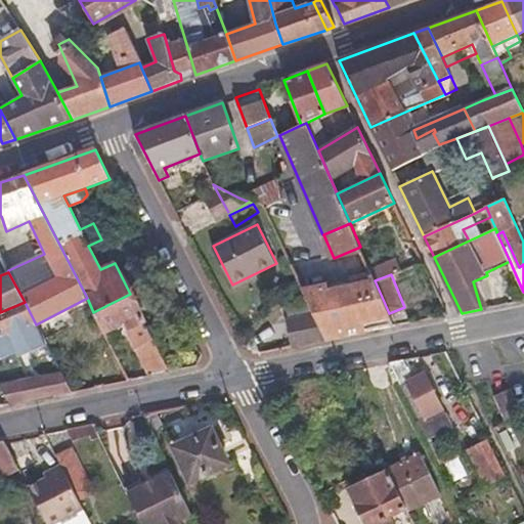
[(373,276),(302,291),(306,300),(324,340),(395,325),(389,313),(375,280),(373,276)]
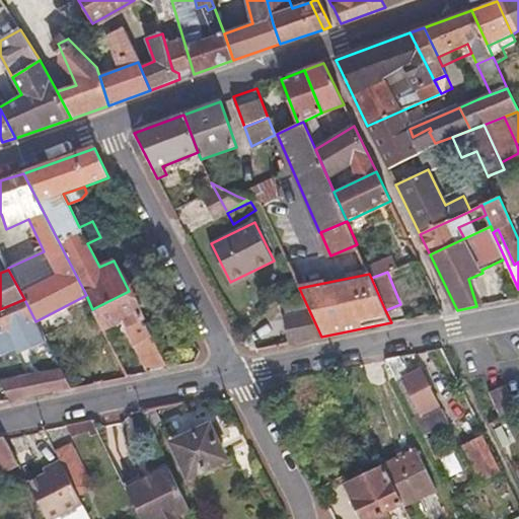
[(92,309),(104,332),(124,323),(148,372),(167,368),(129,291),(92,309)]
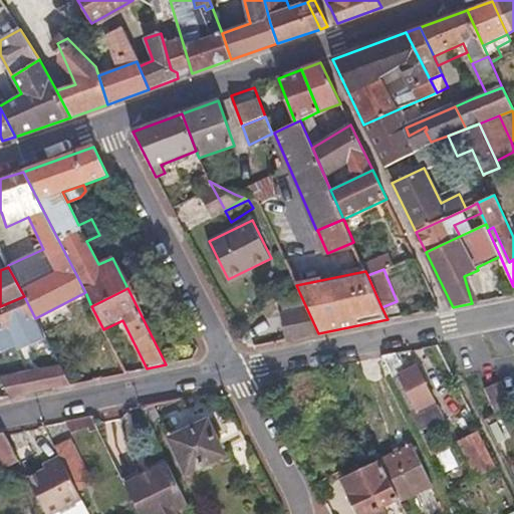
[(318,333),(300,294),(279,298),(288,340),(318,333)]
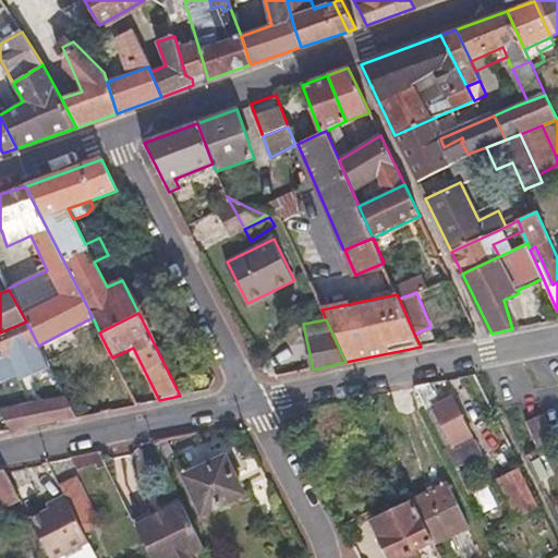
[(0,363),(38,346),(26,322),(0,332),(0,363)]
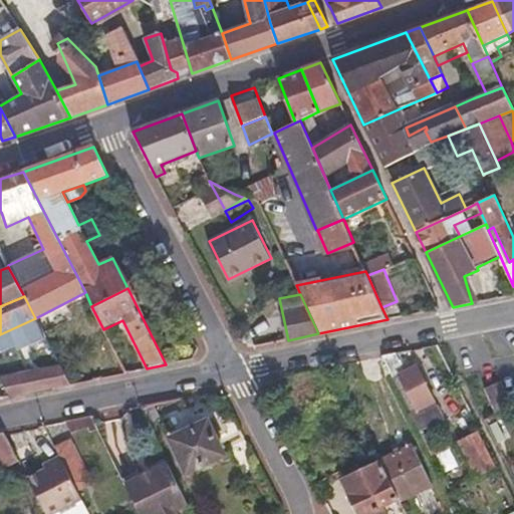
[(0,338),(0,379),(10,398),(31,394),(19,372),(0,338)]
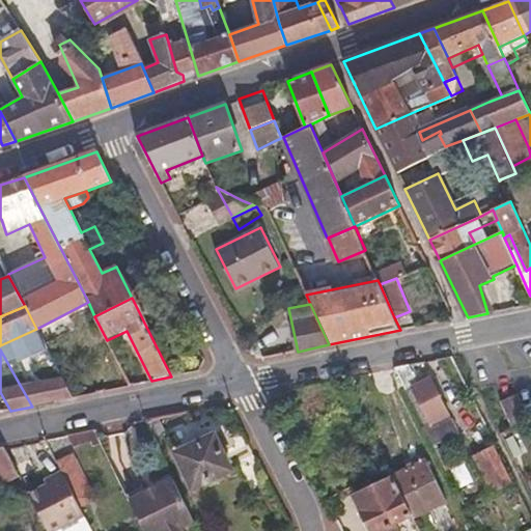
[(394,367),(434,446),(459,432),(432,381),(420,386),(409,365),(394,367)]
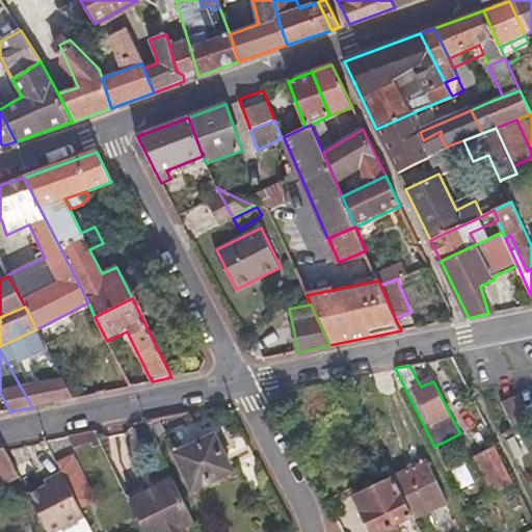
[(61,376),(20,386),(32,407),(73,398),(61,376)]
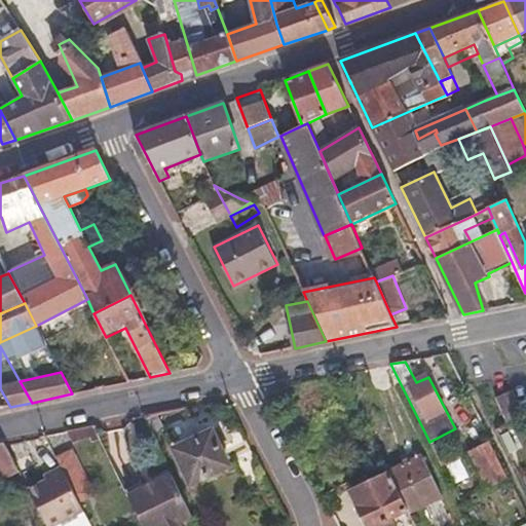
[(497,400),(510,423),(525,417),(523,413),(514,392),(497,400)]
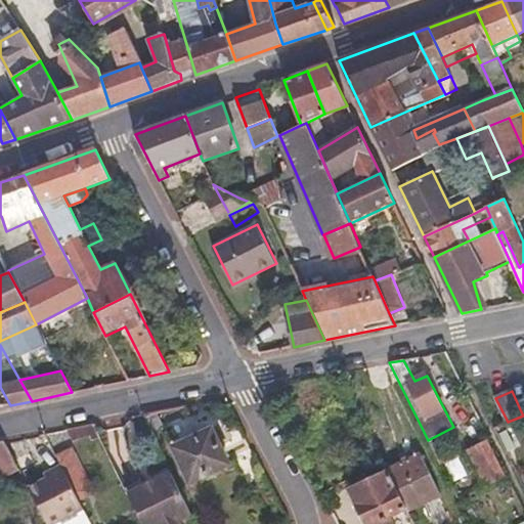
[(212,430),(175,446),(192,481),(228,465),(212,430)]
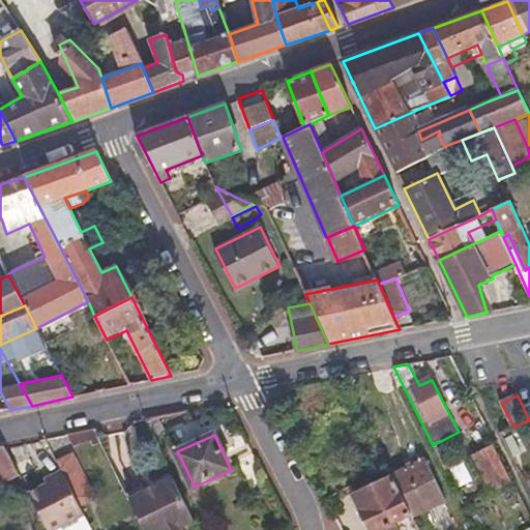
[(512,479),(496,446),(473,459),(490,491),(512,479)]
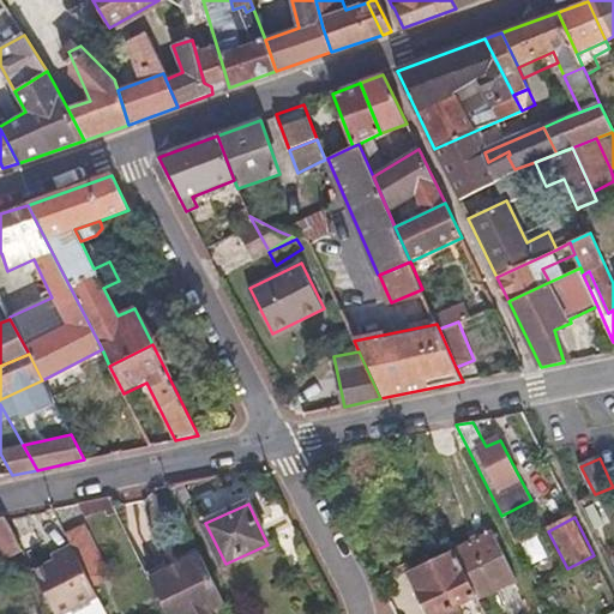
[(0,552),(4,560),(24,552),(17,540),(6,518),(0,519),(0,552)]
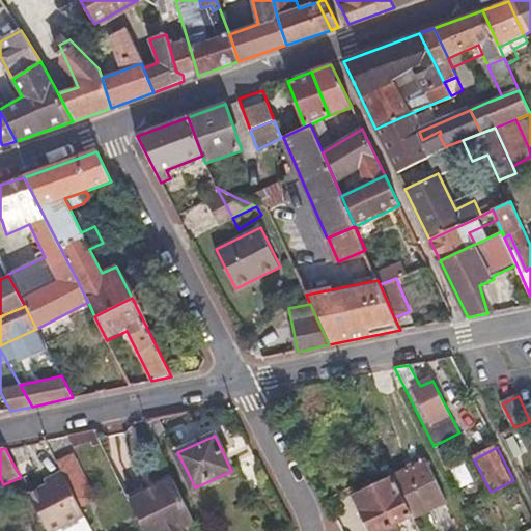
[(64,476),(70,487),(84,480),(70,453),(56,460),(61,471),(64,476)]
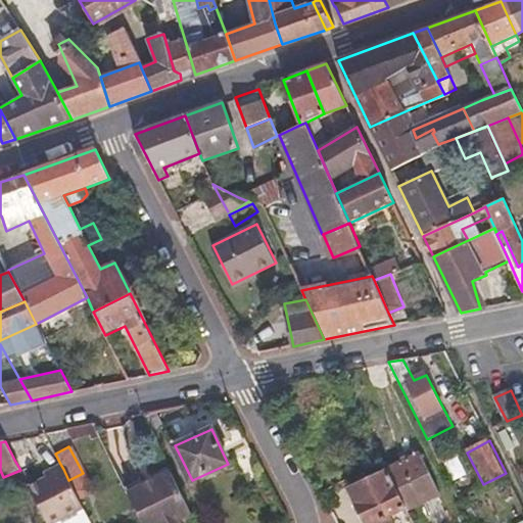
[(406,506),(407,510),(440,493),(420,453),(387,468),(388,472),(406,506)]
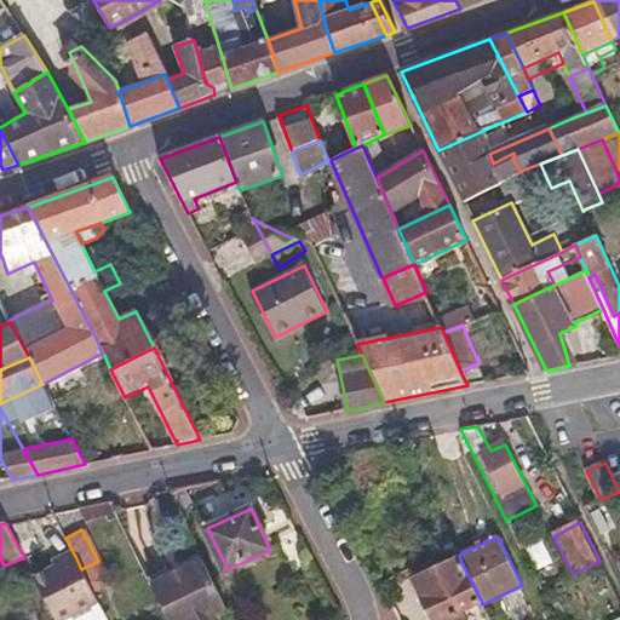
[(52,560),(55,566),(75,556),(72,550),(52,560)]
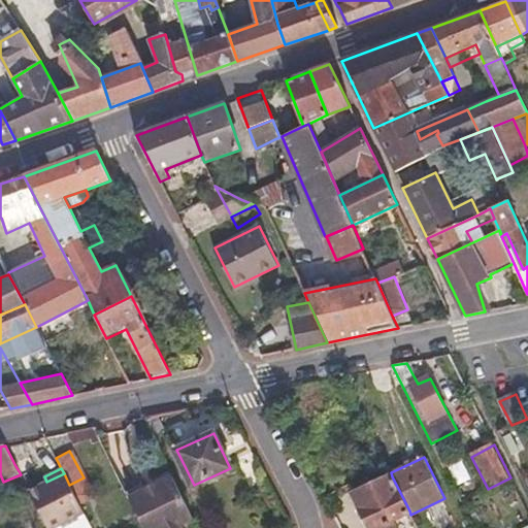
[(47,527),(91,527),(69,485),(64,473),(46,482),(29,490),(47,527)]
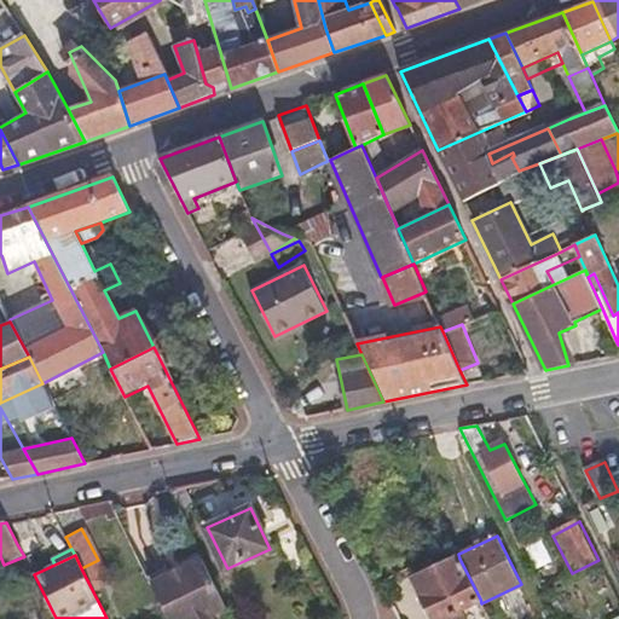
[(173,572),(155,580),(173,618),(203,618),(227,609),(203,559),(186,567),(189,572),(177,578),(173,572)]
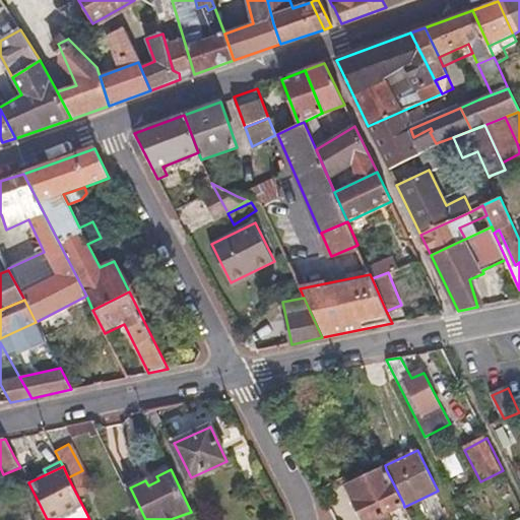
[(390,519),(386,511),(403,503),(386,469),(349,488),(355,501),(354,501),(364,519),(390,519)]
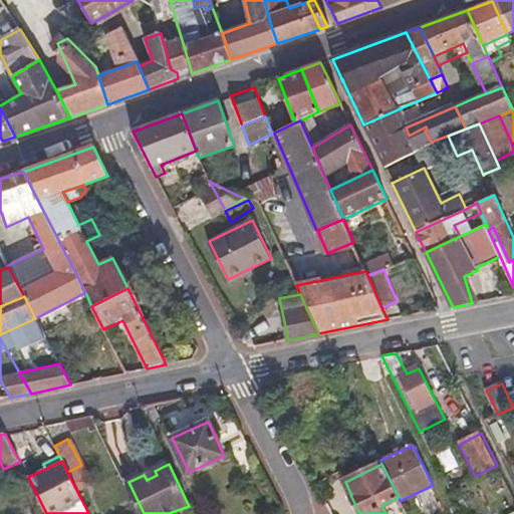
[(155,471),(144,475),(147,480),(157,475),(155,471)]
